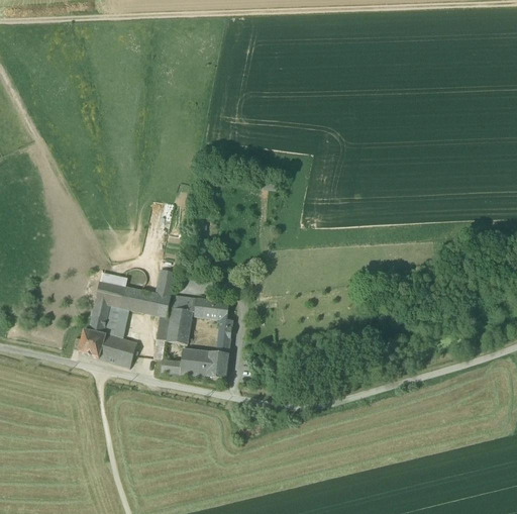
[(161,202),(153,249),(164,251),(171,203),(161,202)]
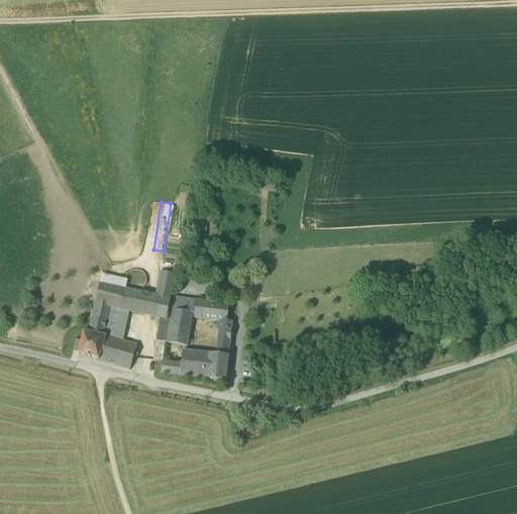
[(145,283),(146,277),(144,272),(139,268),(133,268),(128,271),(126,277),(126,282),(130,287),(136,288),(141,287),(145,283)]
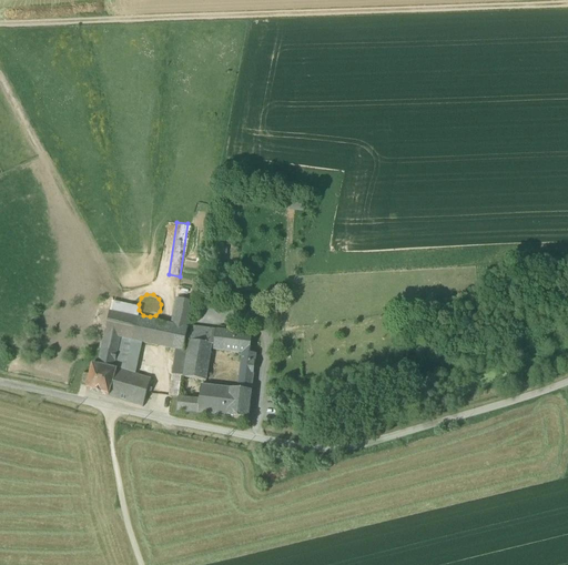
[(158,343),(175,347),(183,349),(193,300),(176,295),(171,322),(162,321),(158,343)]
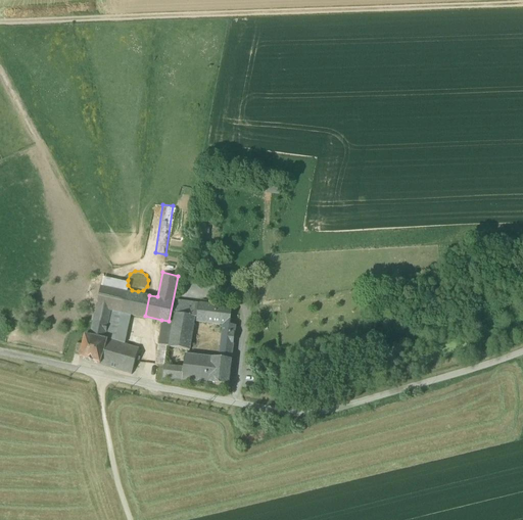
[(100,284),(127,290),(129,281),(102,275),(100,284)]
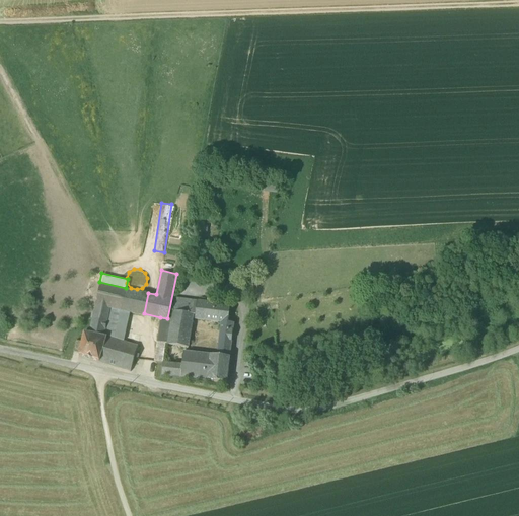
[(99,282),(95,303),(109,306),(129,310),(144,313),(148,293),(126,288),(99,282)]
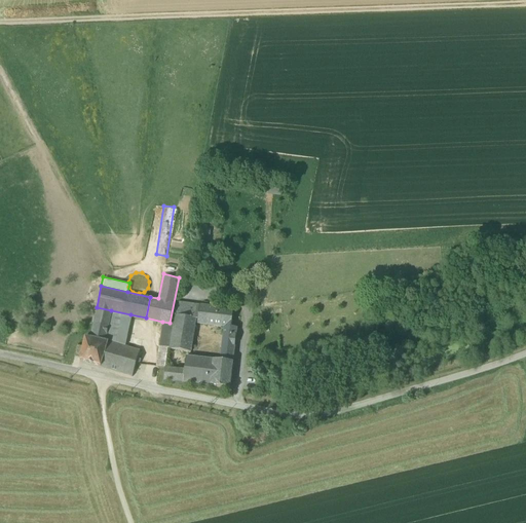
[(177,300),(175,313),(195,316),(197,316),(199,303),(177,300)]
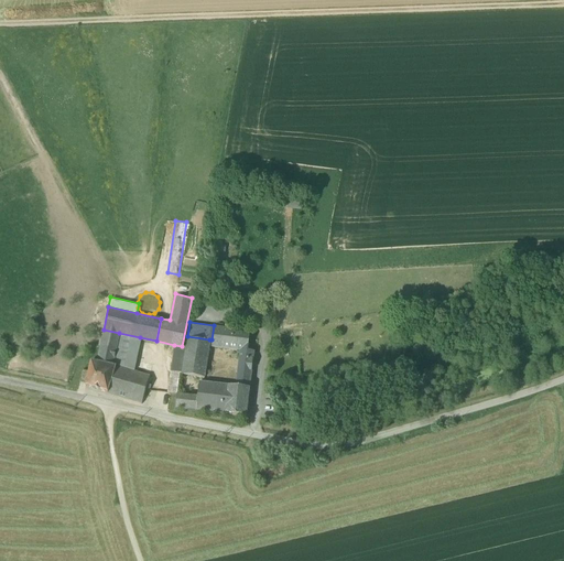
[(214,325),(212,340),(212,344),(240,348),(248,349),(248,348),(250,330),(214,325)]
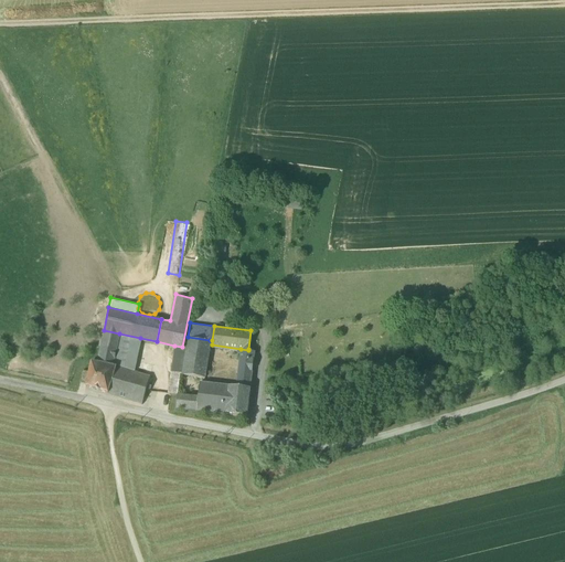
[(96,360),(112,363),(119,333),(104,330),(96,360)]
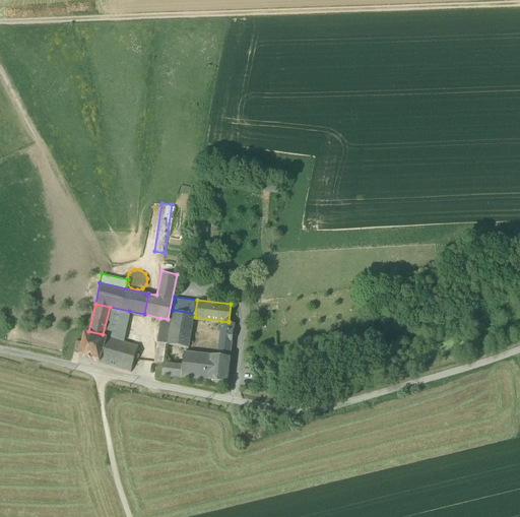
[(129,311),(110,307),(103,334),(105,335),(107,335),(99,360),(130,370),(138,343),(126,339),(123,338),(129,311)]
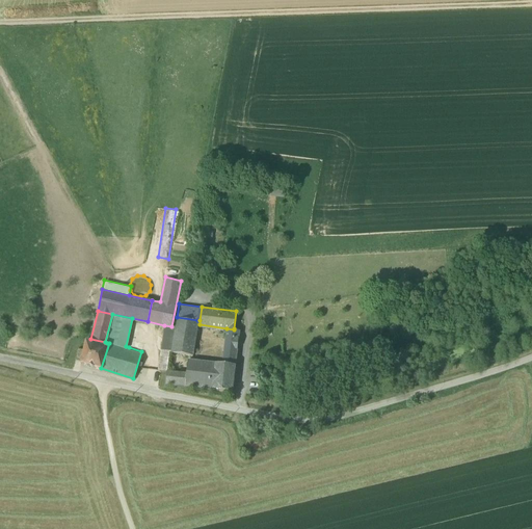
[(192,353),(197,320),(177,317),(175,327),(171,350),(192,353)]
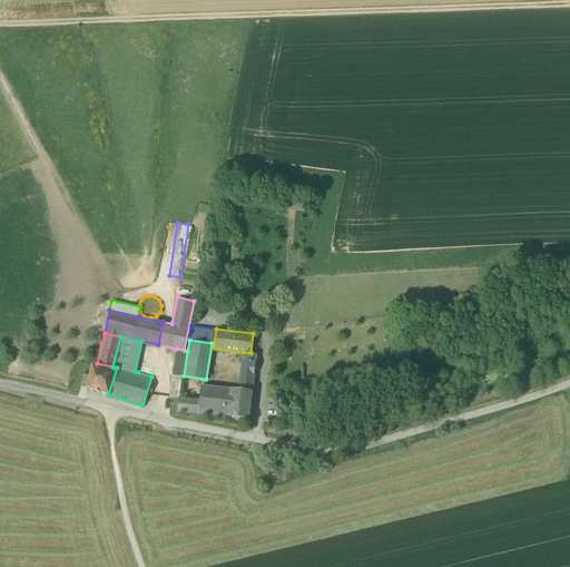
[(187,351),(184,350),(176,349),(169,394),(178,396),(182,374),(184,375),(187,351)]
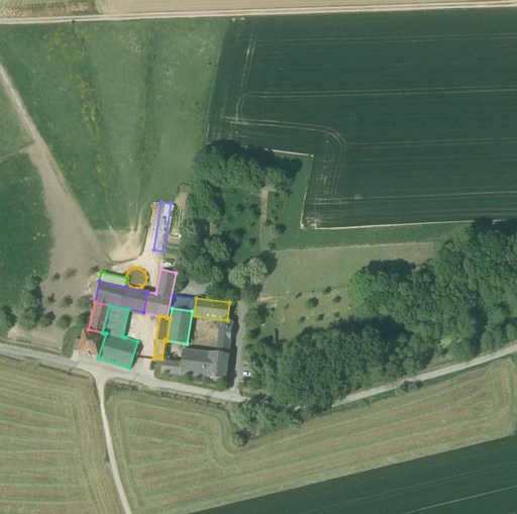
[(219,327),(231,328),(232,320),(227,319),(227,320),(220,319),(219,327)]
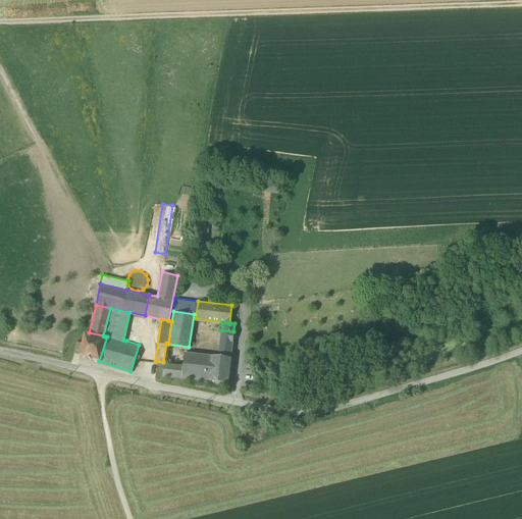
[(233,331),(221,330),(220,339),(232,340),(233,331)]
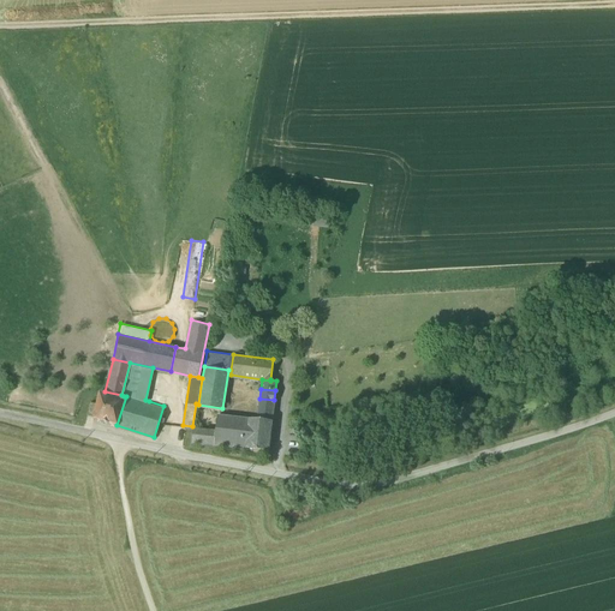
[(94,417),(117,425),(126,396),(124,396),(121,395),(105,391),(100,390),(97,401),(94,414),(94,417)]
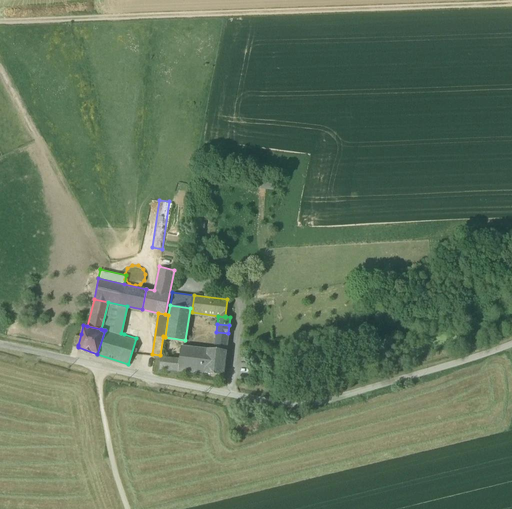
[(214,348),(226,350),(228,333),(216,332),(214,348)]
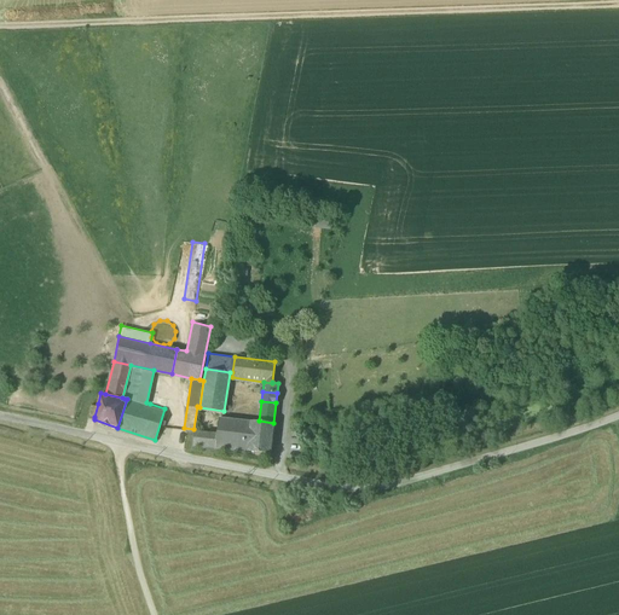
[(87,416),(94,417),(98,404),(91,402),(87,416)]
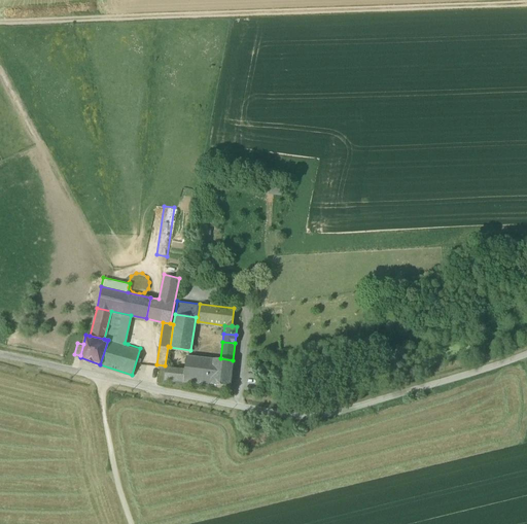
[(183,380),(210,383),(213,358),(186,355),(184,368),(183,380)]
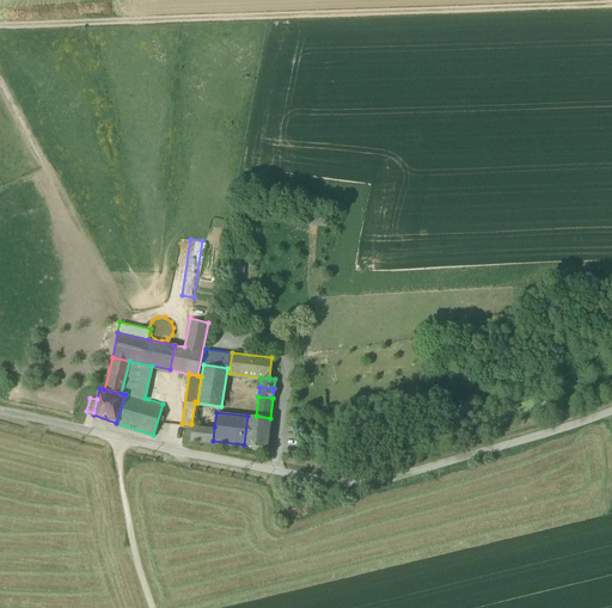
[(256,416),(248,416),(244,444),(267,447),(270,418),(256,416)]
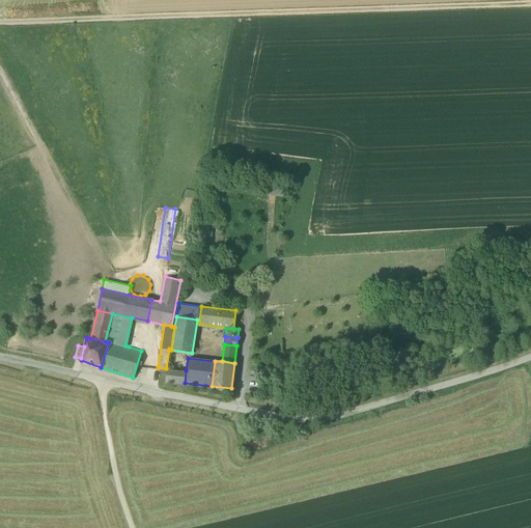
[(164,381),(185,383),(186,370),(166,368),(164,381)]
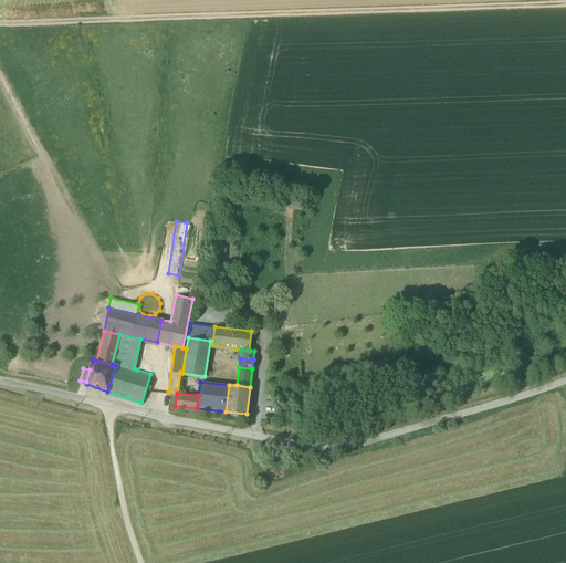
All buildings are outlined.
